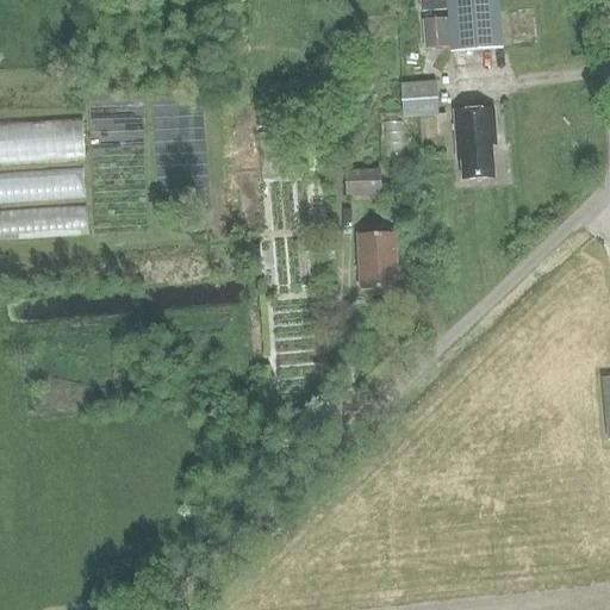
[(500,0),(423,0),(425,10),(452,8),(454,50),(504,47),(500,0)]
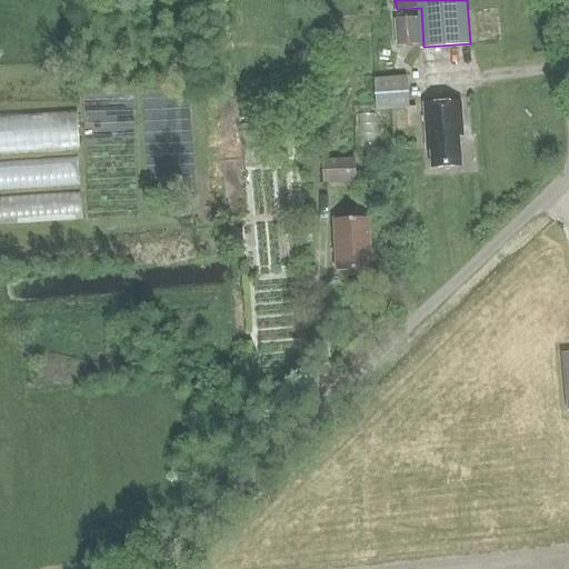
[(420,43),(418,17),(396,18),(398,45),(420,43)]
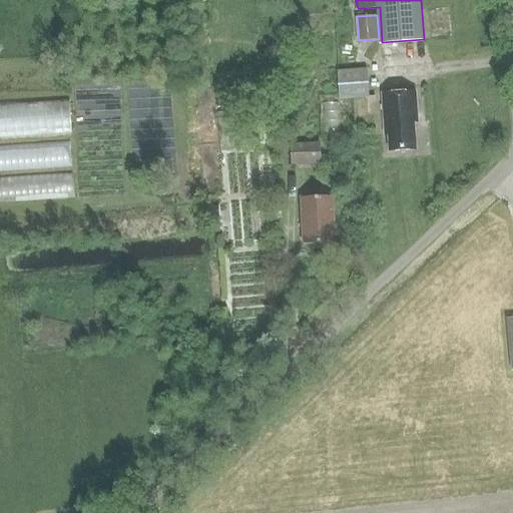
[(341,98),(370,96),(368,70),(339,72),(341,98)]
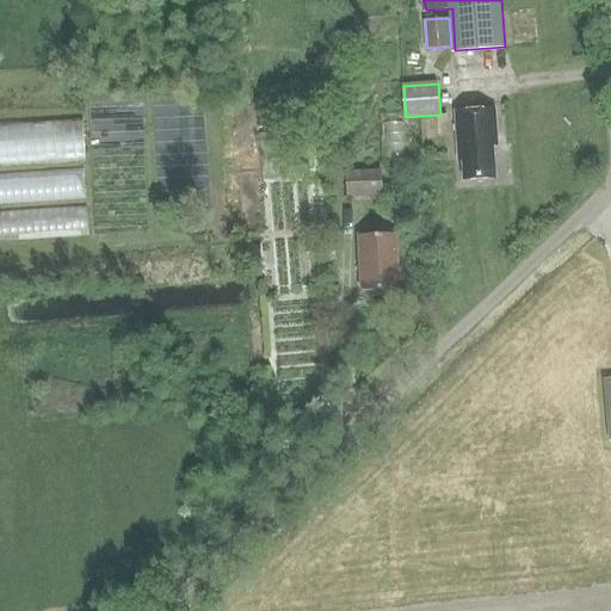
[(499,144),(497,110),(456,112),(458,161),(463,160),(464,180),(497,178),(494,144),(499,144)]
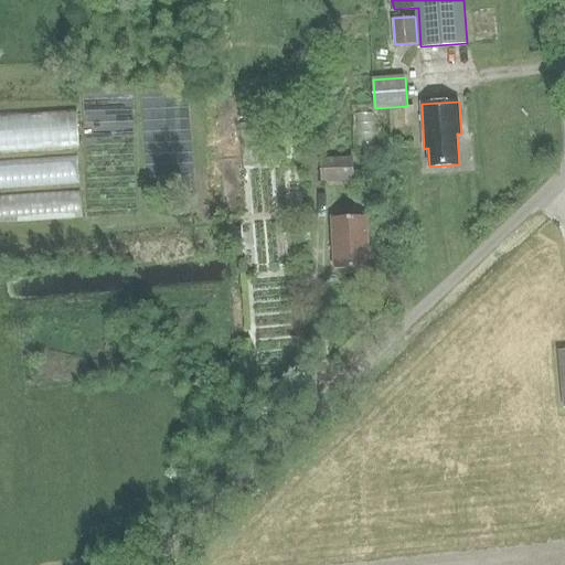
[(0,114),(0,148),(84,146),(82,110),(0,114)]
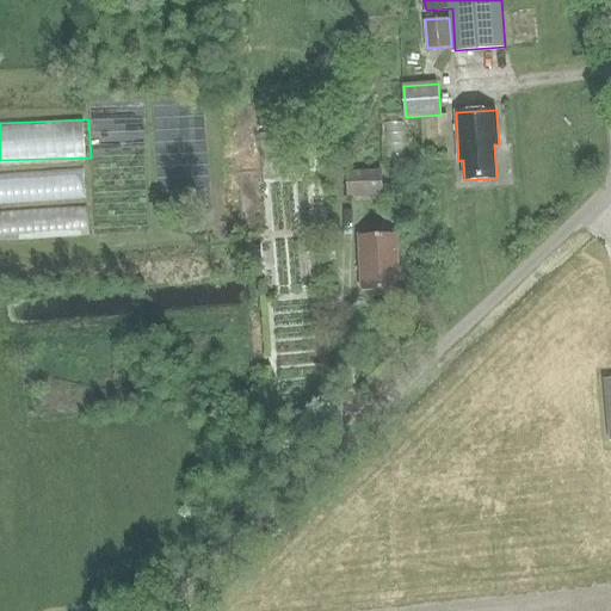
[(0,173),(0,202),(88,198),(86,170),(0,173)]
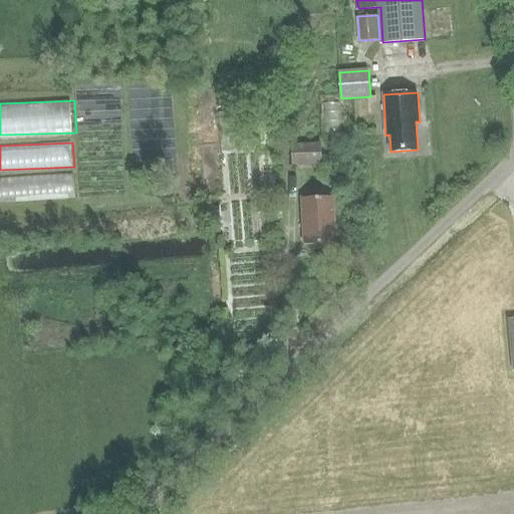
[(321,164),(320,144),(290,146),(291,166),(321,164)]
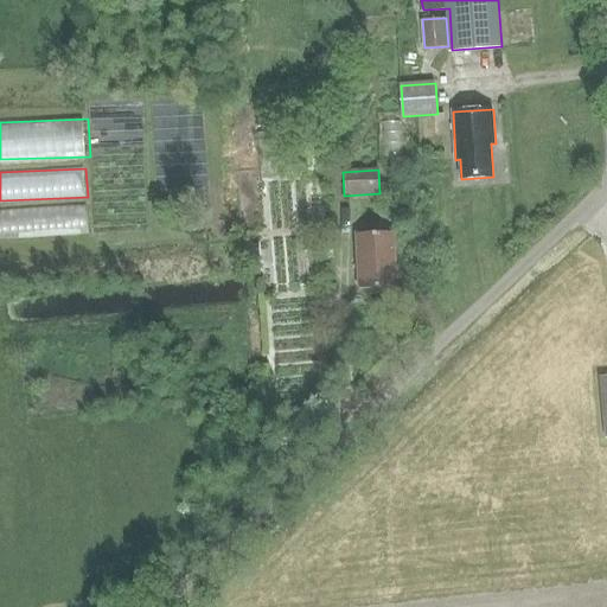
[(0,208),(0,236),(91,234),(90,205),(0,208)]
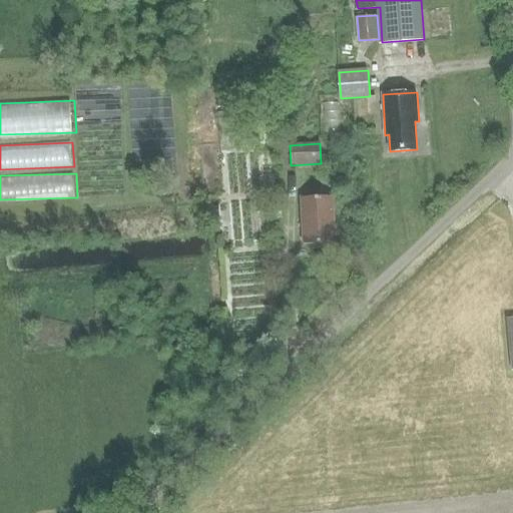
[(336,242),(333,196),(302,198),(304,243),(336,242)]
